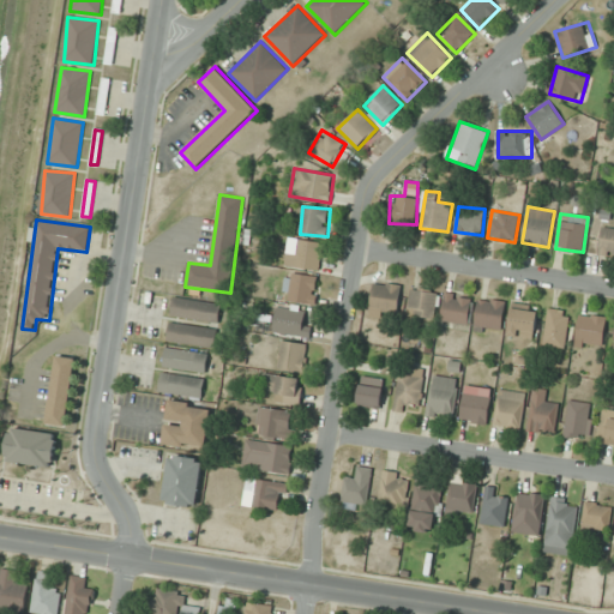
[(286,264),(320,271),(325,244),(290,238),(286,264)]
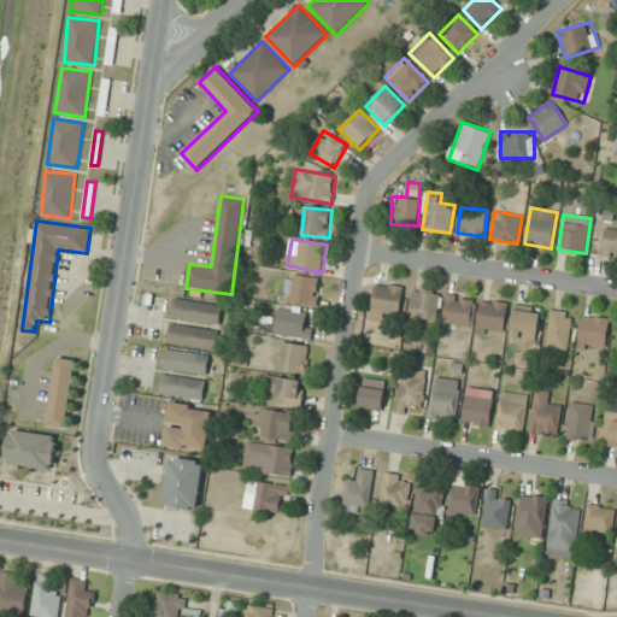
[(286,304),(319,303),(318,276),(286,277),(286,304)]
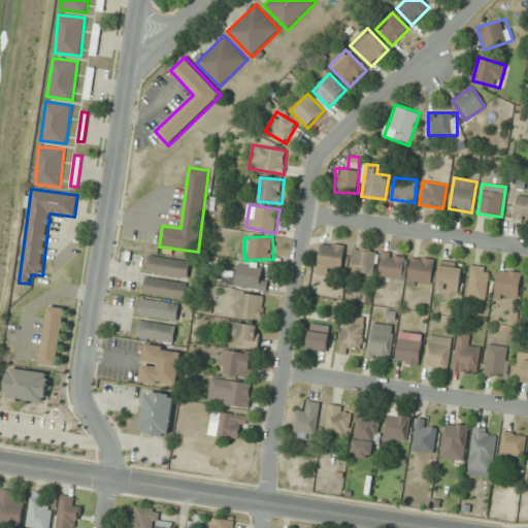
[(320,269),(343,269),(343,243),(320,243),(320,269)]
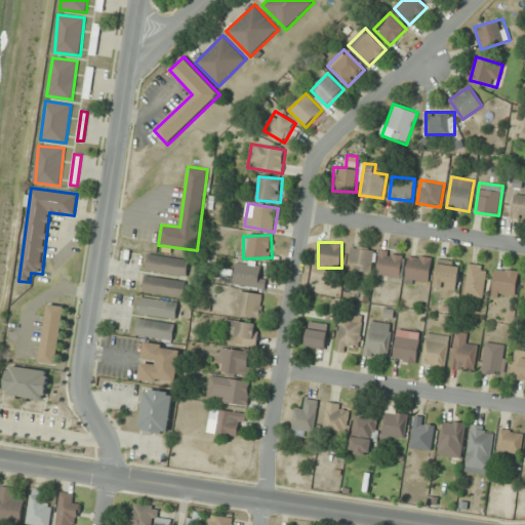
[(373,271),(374,249),(350,248),(349,270),(373,271)]
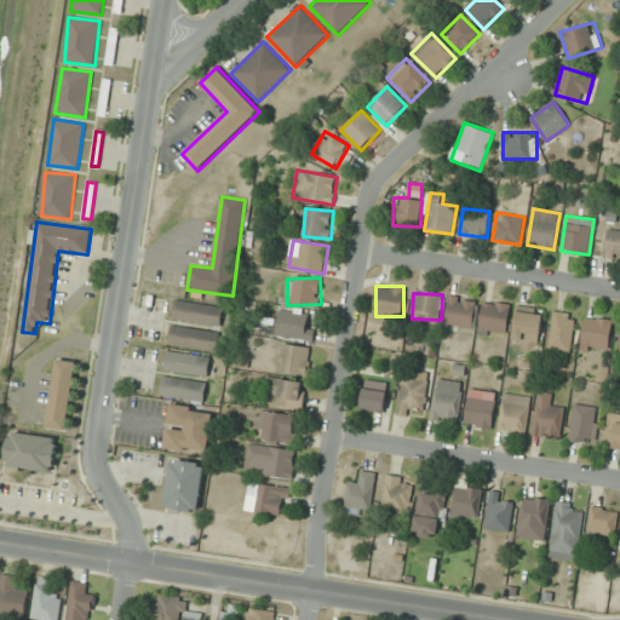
[(474,326),(477,300),(448,297),(446,323),(474,326)]
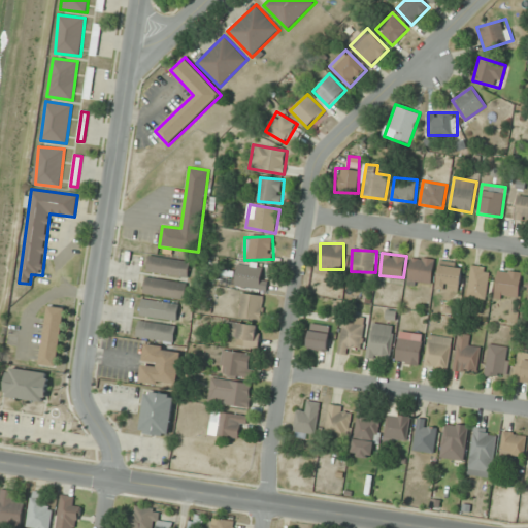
[(191,262),(151,255),(147,271),(188,278),(191,262)]
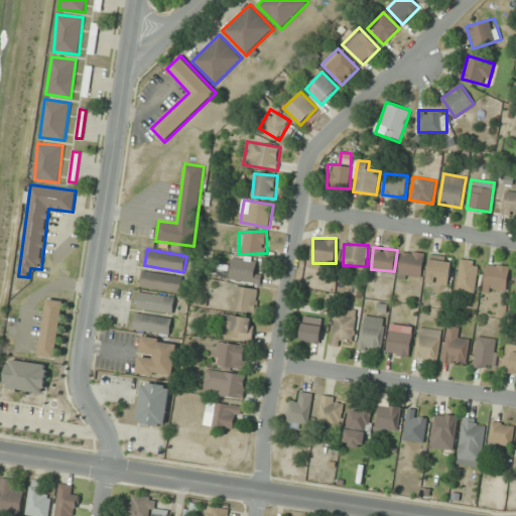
[(424,253),(401,251),(399,277),(421,280),(424,253)]
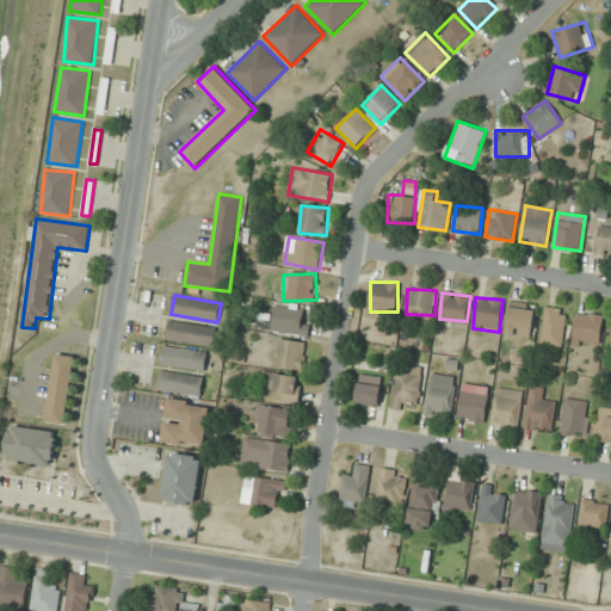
[(506,333),(532,335),(536,304),(510,302),(506,333)]
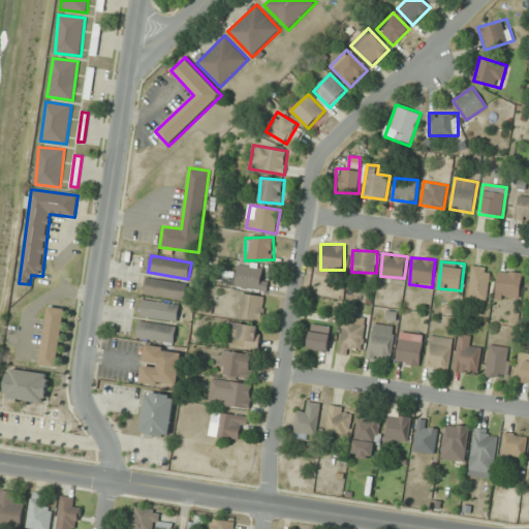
[(265,290),(269,269),(239,262),(235,285),(265,290)]
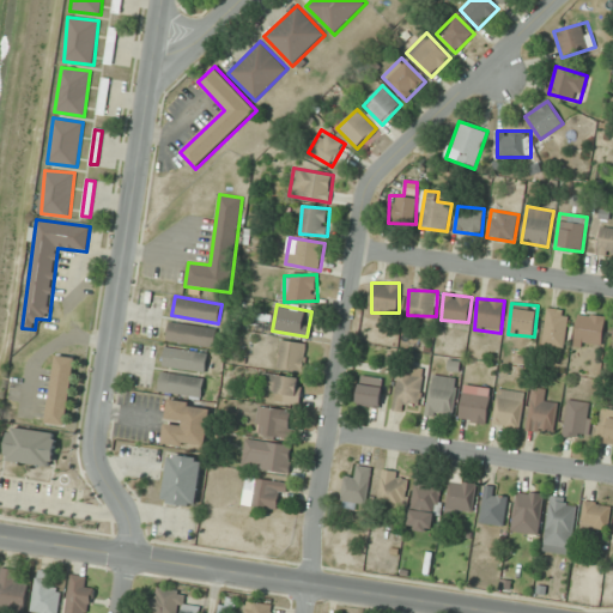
[(570,311),(547,308),(541,345),(564,349),(570,311)]
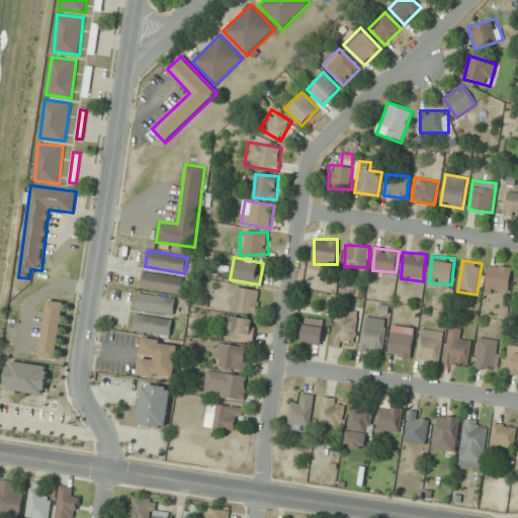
[(510,266),(488,265),(487,289),(510,289),(510,266)]
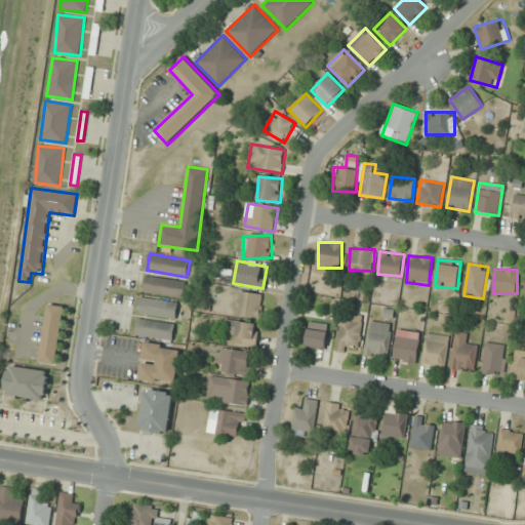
[(183,298),(186,282),(147,274),(143,290),(183,298)]
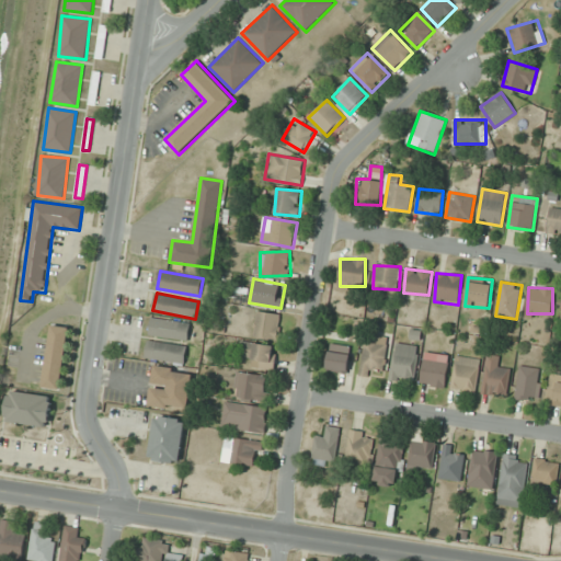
[(278,340),(283,315),(256,311),(253,335),(278,340)]
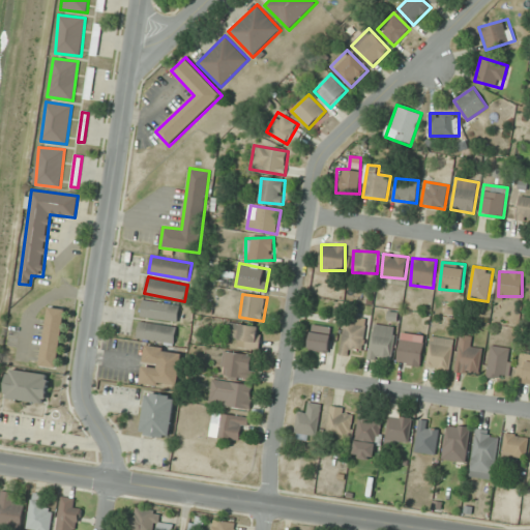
[(140,316),(177,322),(180,305),(143,298),(140,316)]
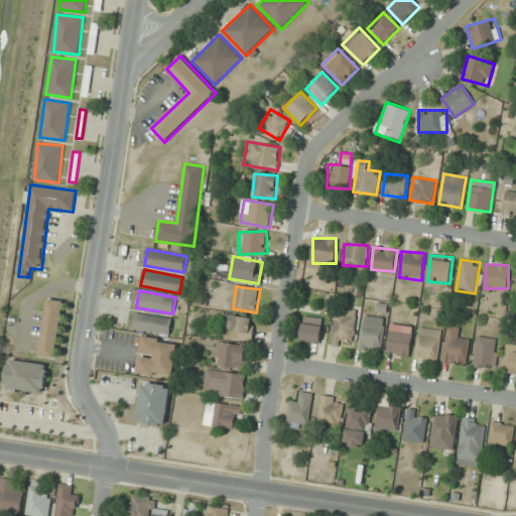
[(56,358),(63,300),(46,298),(40,357),(56,358)]
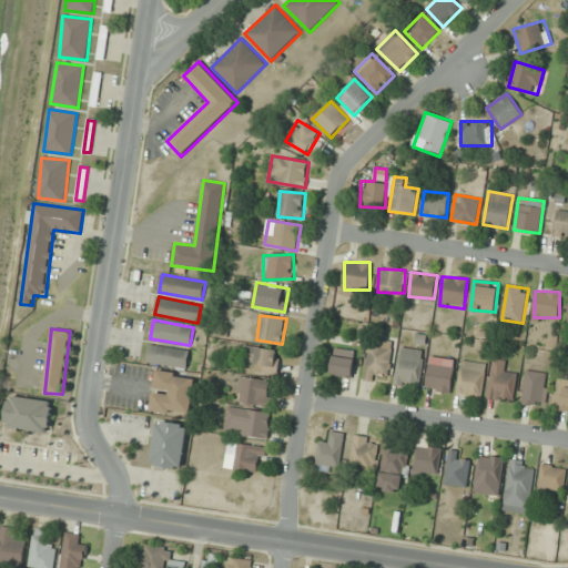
[(394,342),(372,337),(364,379),(376,382),(377,373),(388,375),(394,342)]
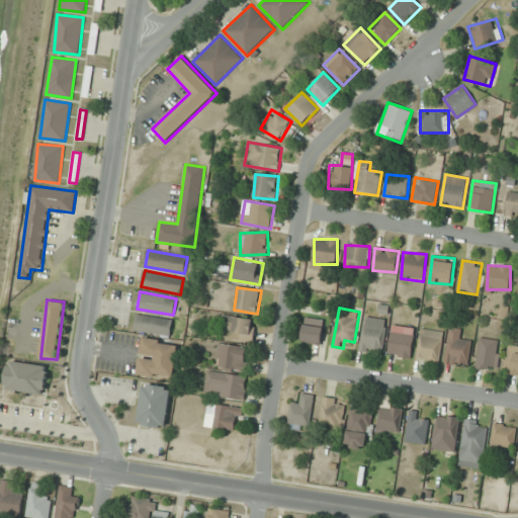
[(171,336),(173,320),(137,315),(134,331),(171,336)]
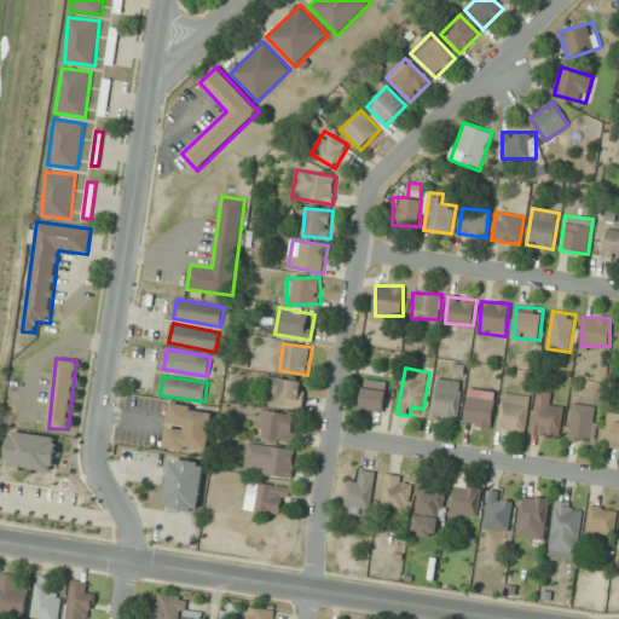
[(264,393),(277,395),(276,405),(302,409),(306,382),(266,376),(264,393)]
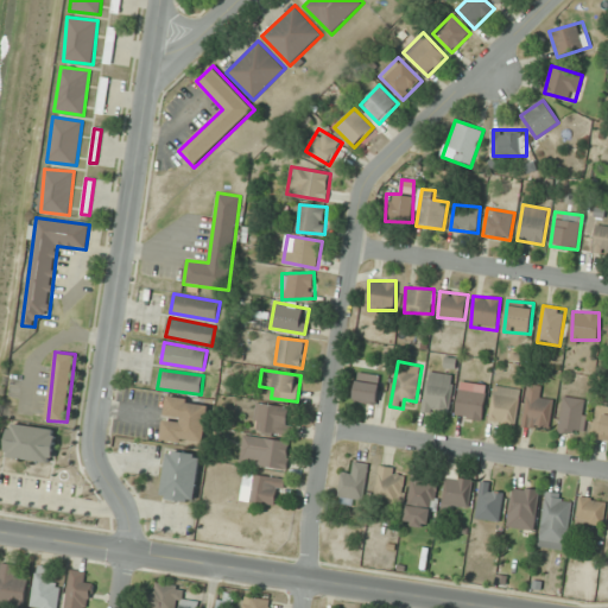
[(454,374),(430,371),(424,412),(449,416),(454,374)]
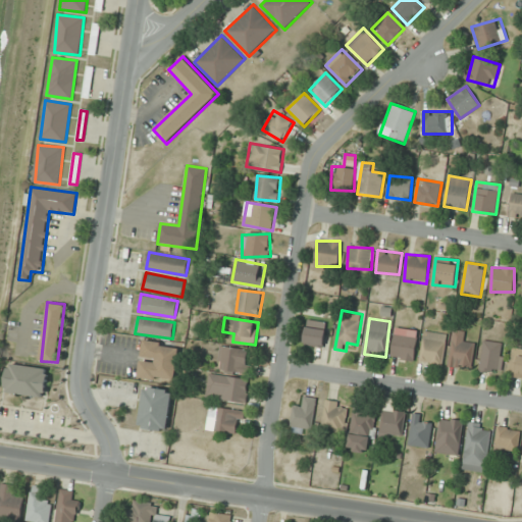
[(326,322),(307,320),(304,344),(323,346),(326,322)]
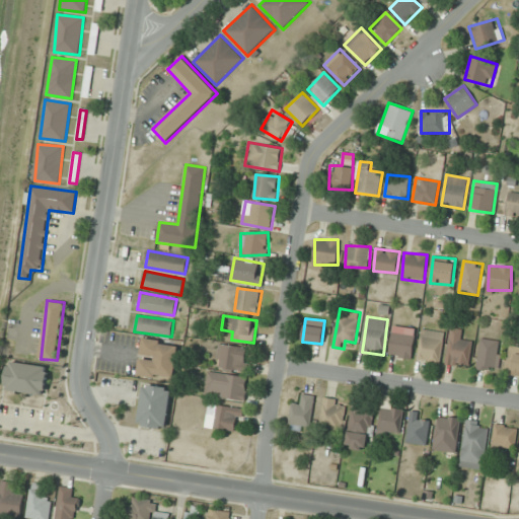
[(413,326),(390,329),(392,357),(415,355),(413,326)]
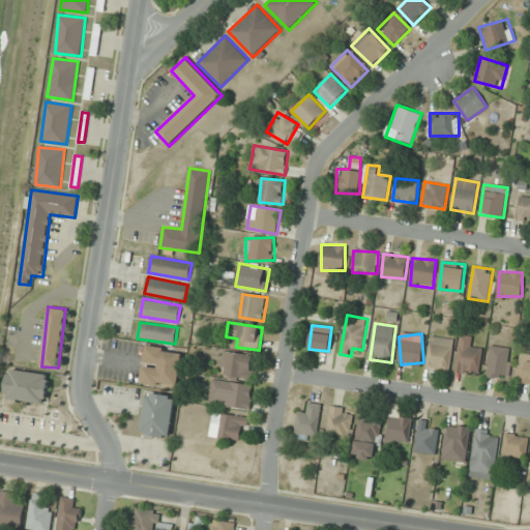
[(454,341),(432,336),(425,366),(448,371),(454,341)]
